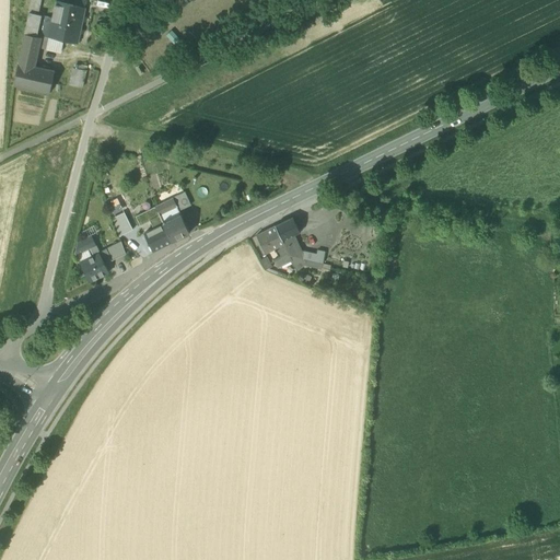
[(32,0),(30,13),(38,15),(41,0),(32,0)]
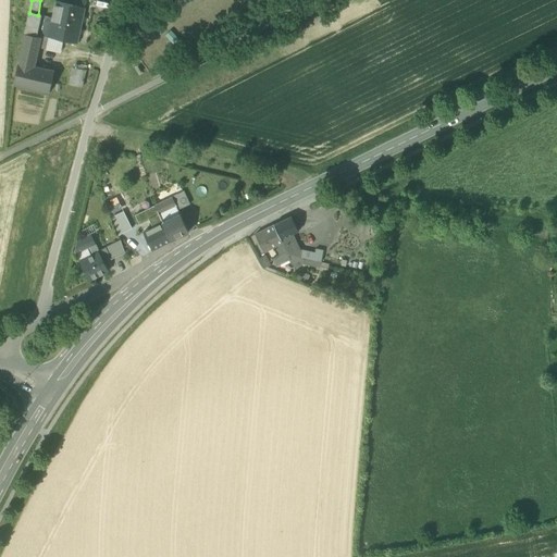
[(48,37),(77,44),(85,8),(57,1),(52,19),(48,37)]
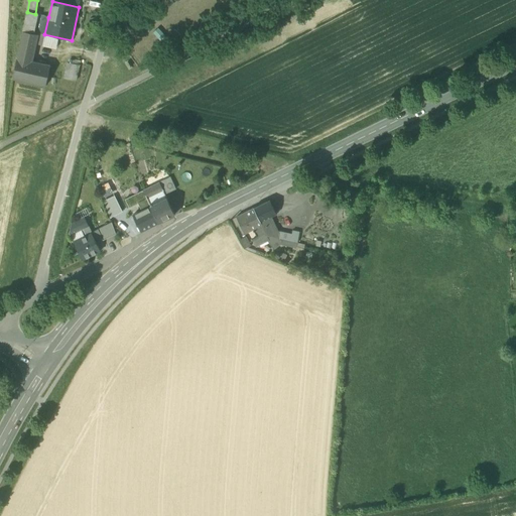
[(38,14),(35,14),(27,12),(23,32),(34,34),(38,14)]
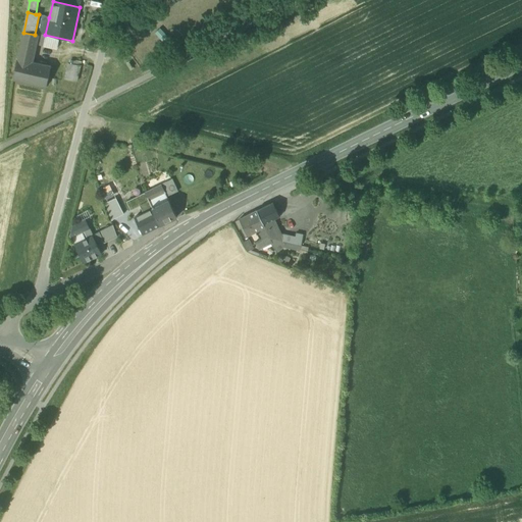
[(39,33),(40,34),(45,35),(49,17),(43,15),(39,33)]
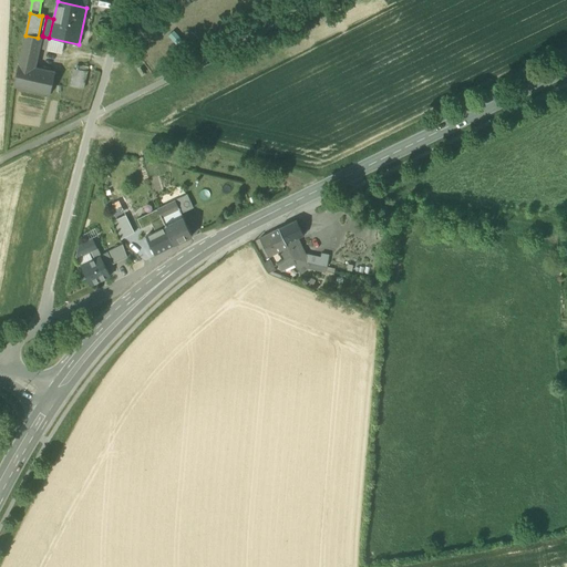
[(41,39),(38,38),(26,35),(13,88),(50,95),(55,72),(35,68),(41,39)]
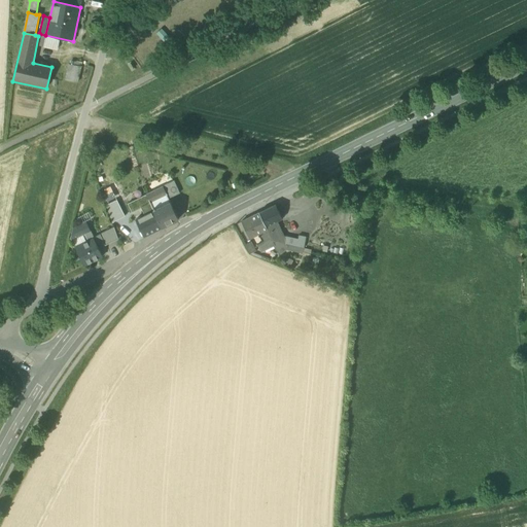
[(66,80),(77,83),(81,67),(69,65),(66,80)]
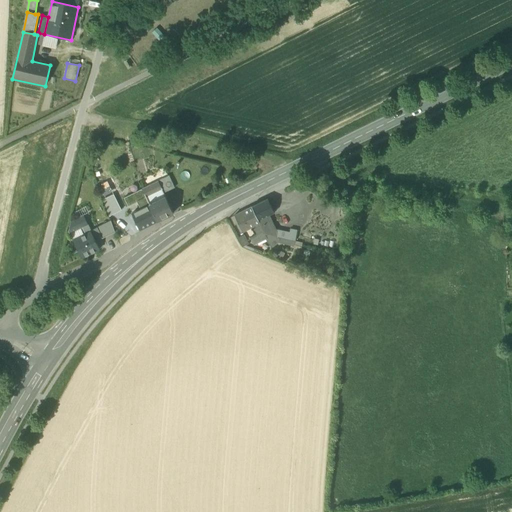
[(158,182),(163,193),(174,188),(169,177),(158,182)]
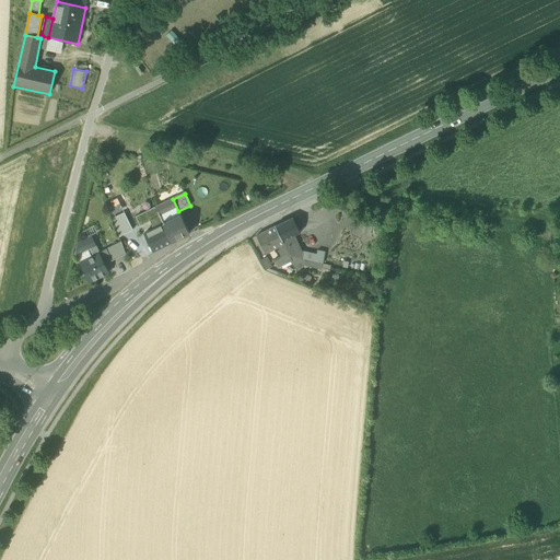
[(173,199),(155,208),(163,224),(182,216),(178,211),(173,199)]
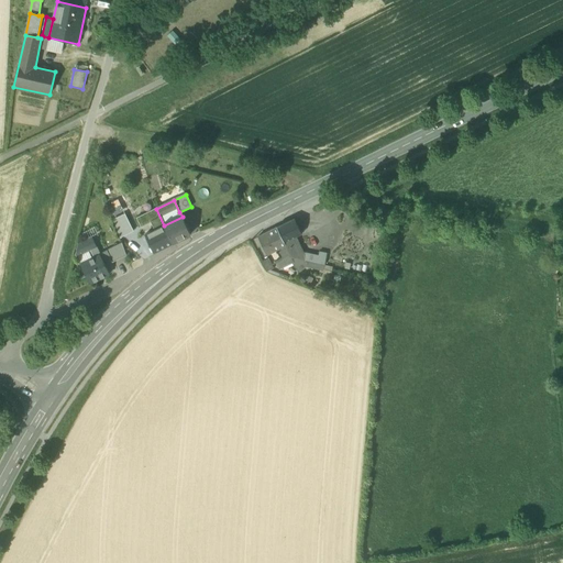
[(145,235),(164,225),(156,209),(136,218),(145,235)]
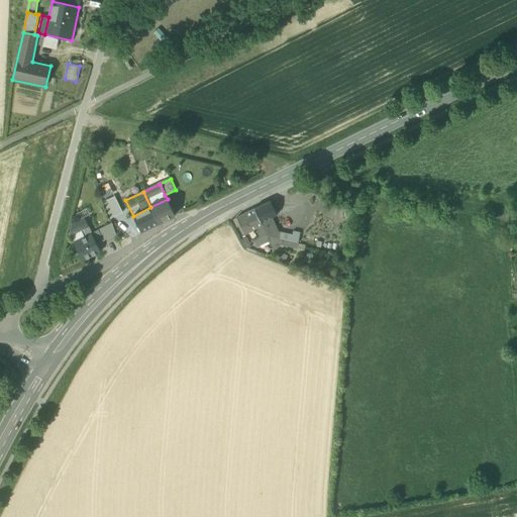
[(104,201),(110,218),(123,212),(114,196),(104,201)]
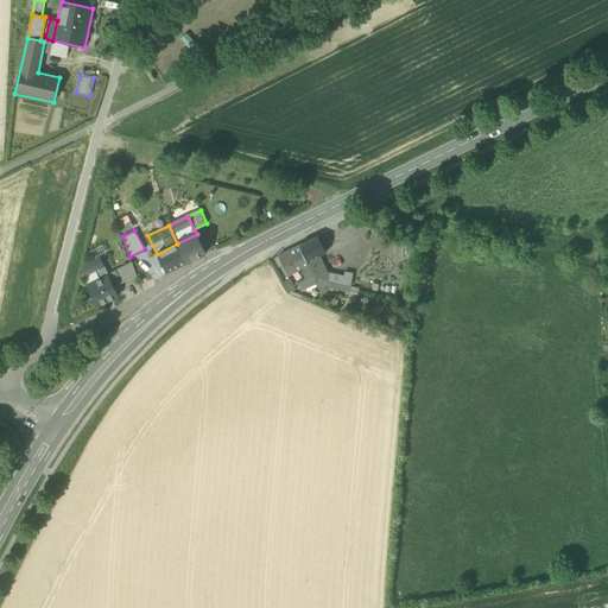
[(197,234),(177,244),(187,263),(206,253),(197,234)]
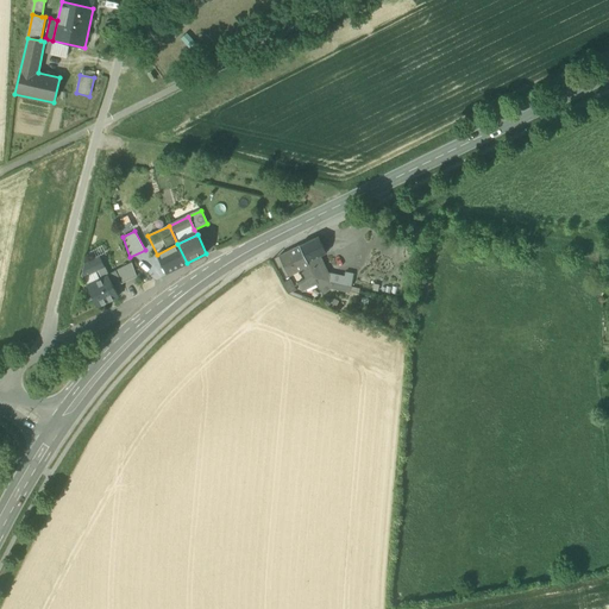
[(319,237),(300,246),(307,262),(312,259),(326,252),(321,242),(319,237)]
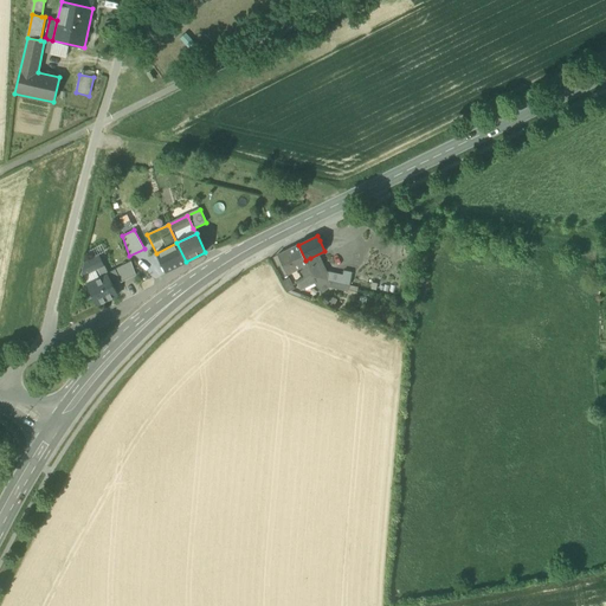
[(166,272),(186,262),(176,243),(156,253),(166,272)]
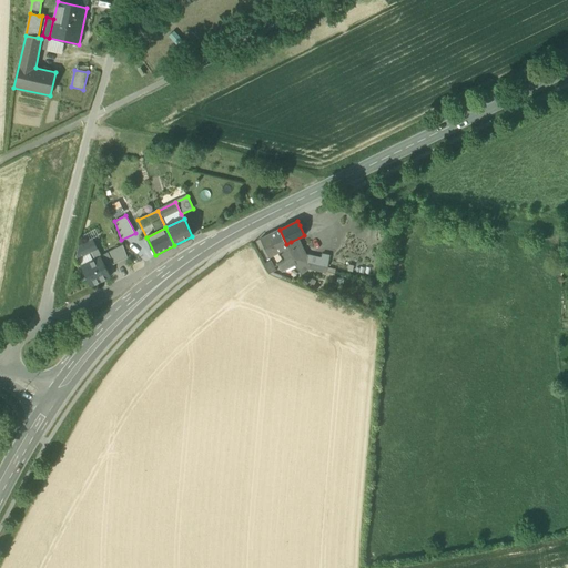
[(290,250),(286,244),(280,230),(261,239),(271,260),(290,250)]
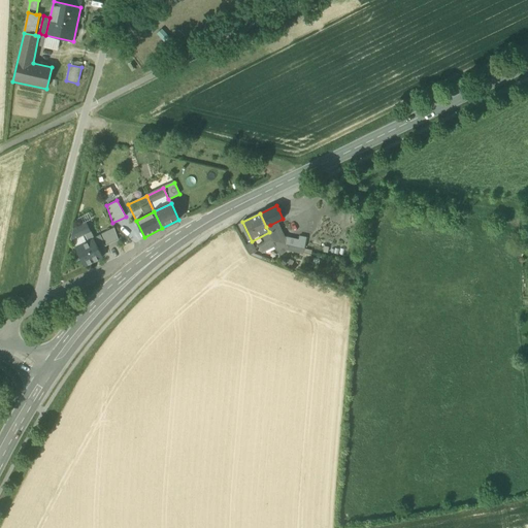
[(70,239),(72,241),(87,234),(91,232),(87,223),(73,229),(70,239)]
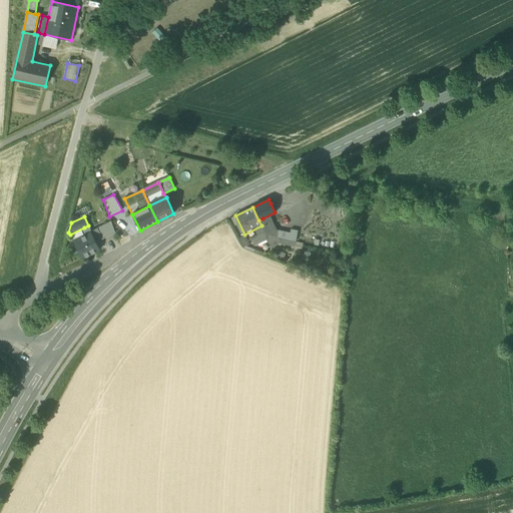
[(262,225),(265,231),(266,234),(294,240),(295,234),(274,229),(270,222),(267,224),(263,218),(259,220),(262,225)]
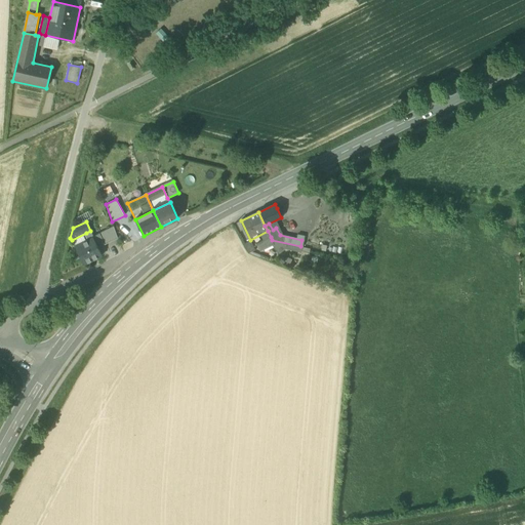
[(118,239),(114,227),(99,234),(105,245),(118,239)]
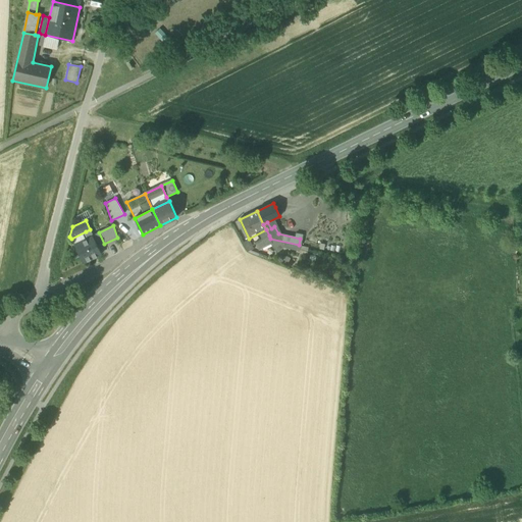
[(104,244),(99,232),(93,236),(93,237),(98,247),(104,244)]
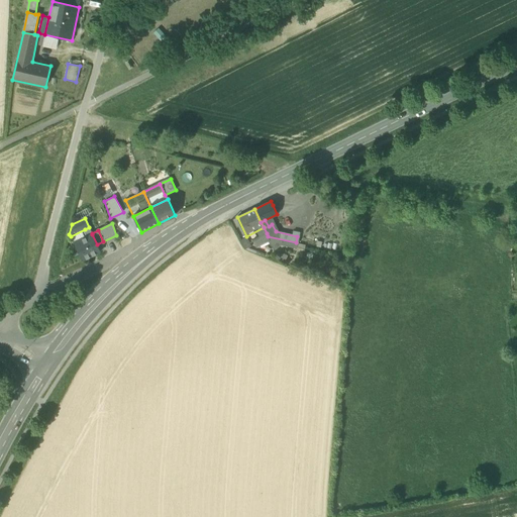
[(270,240),(268,236),(267,233),(247,243),(251,250),(270,240)]
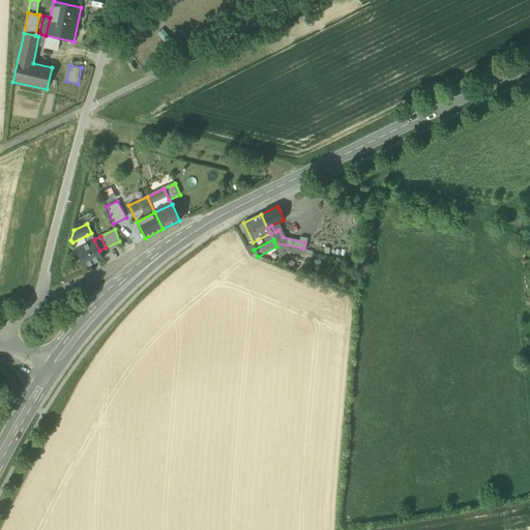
[(76,248),(85,267),(104,258),(99,251),(94,240),(90,242),(76,248)]
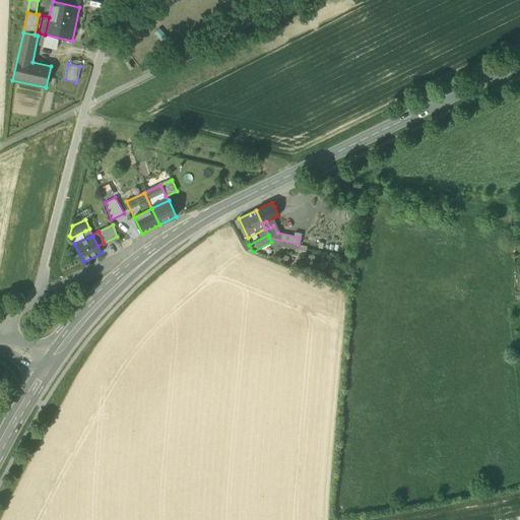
All buildings are outlined.
